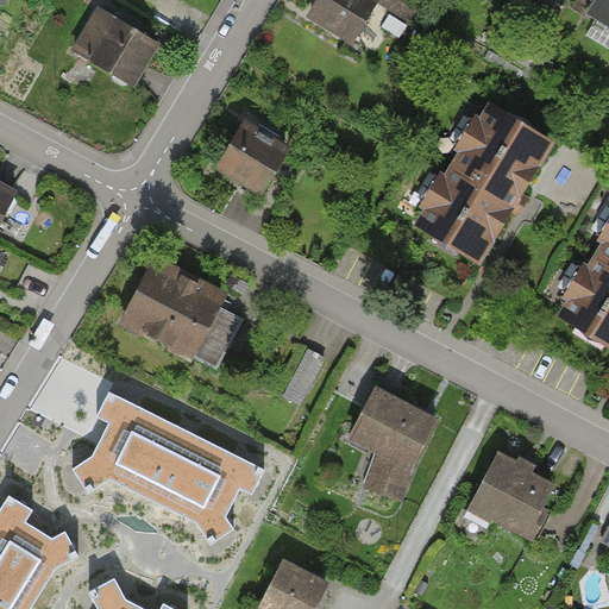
[(365,0),(315,0),(303,23),(350,49),(375,5),(365,0)]
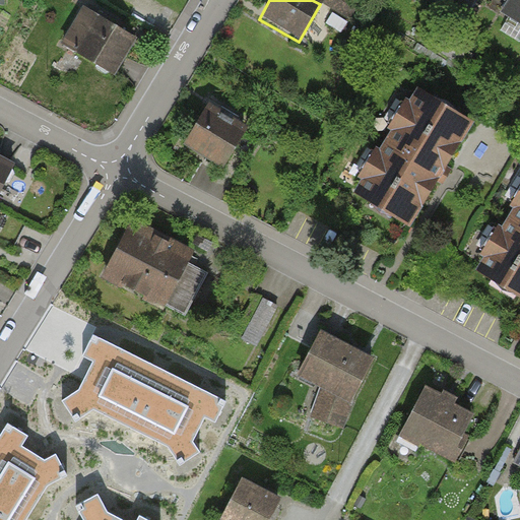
[(519,0),(510,0),(504,11),(519,21),(519,0)]
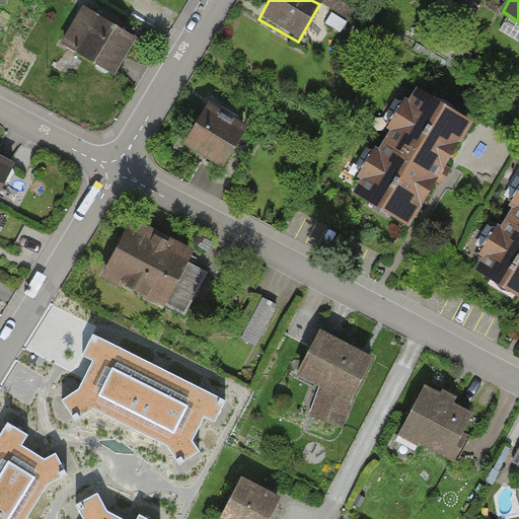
[(59,47),(110,78),(134,42),(82,10),(59,47)]
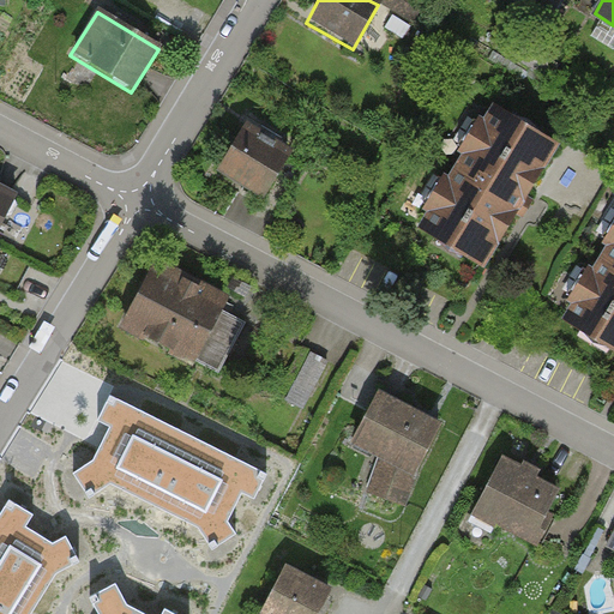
[(238,119),(284,146),(292,134),(245,108),(238,119)]
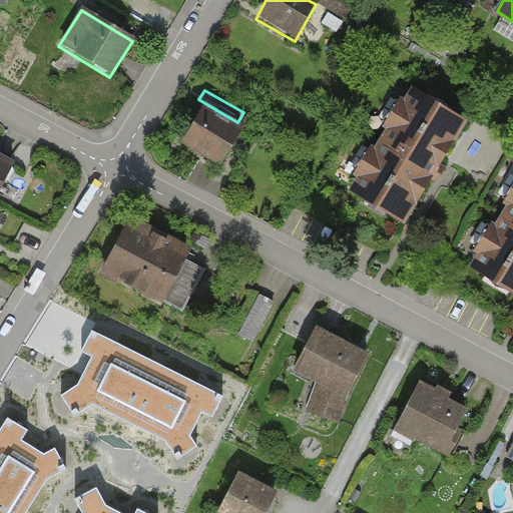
[(407,219),(462,124),(411,95),(356,190),(407,219)]
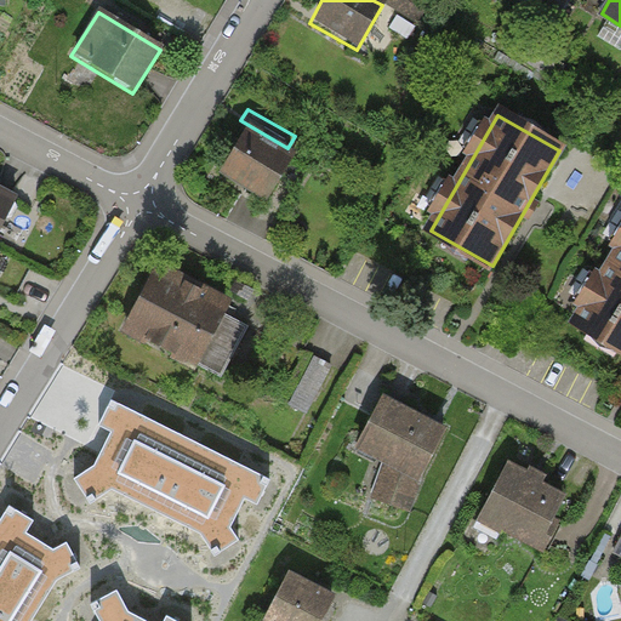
[(241,130),(216,175),(265,203),(290,158),(241,130)]
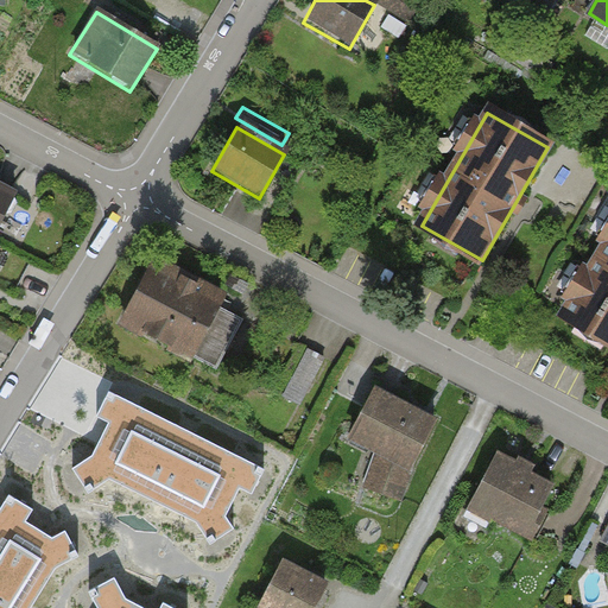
[(0,222),(16,194),(0,185),(0,222)]
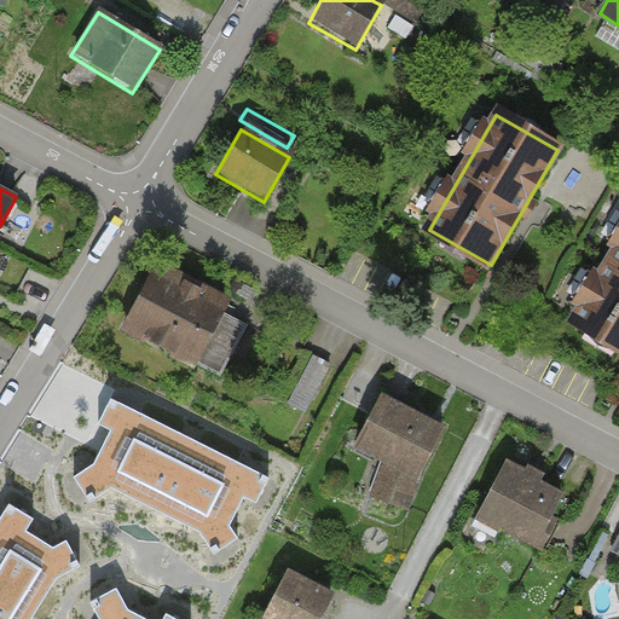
[(618,346),(618,249),(577,323),(618,346)]
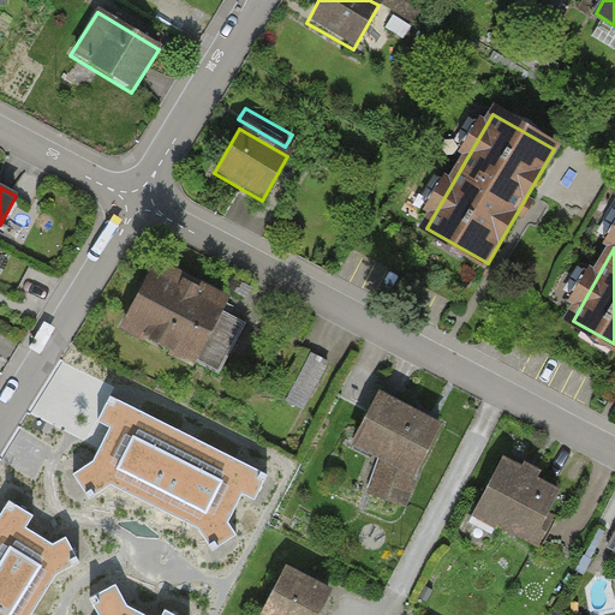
[(154,263),(119,329),(190,365),(225,300),(154,263)]
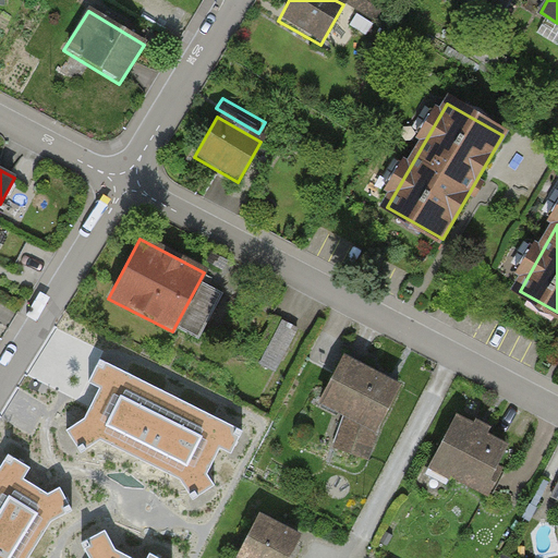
[(284,313),(264,359),(280,366),(301,320),(284,313)]
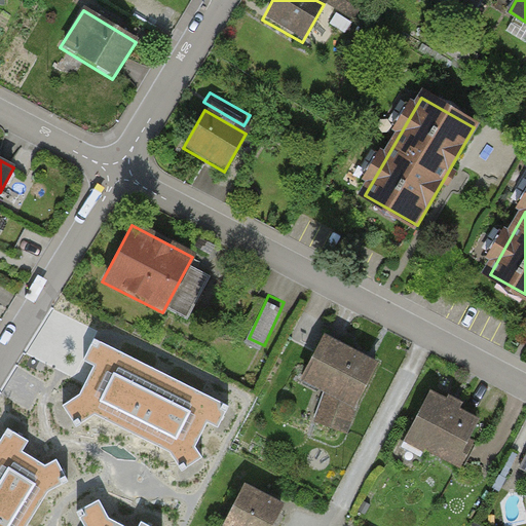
[(229,405),(96,338),(84,360),(95,365),(80,393),(64,405),(77,425),(97,414),(171,452),(183,471),(202,456),(196,446),(209,421),(220,426),(229,405)]
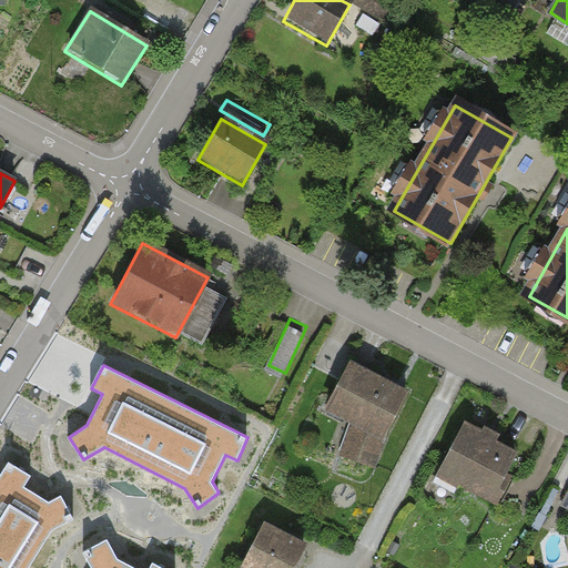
[(407,396),(348,365),(321,417),(350,432),(336,457),(366,474),(407,396)]
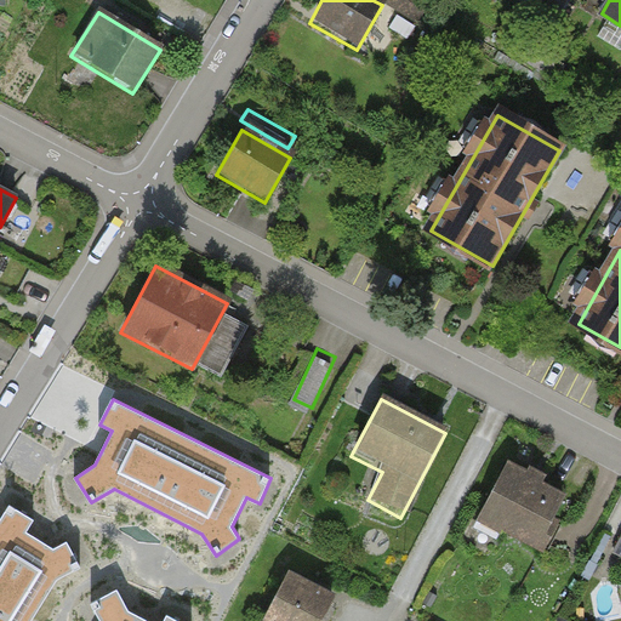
[(567,497),(505,466),(473,527),(535,558),(567,497)]
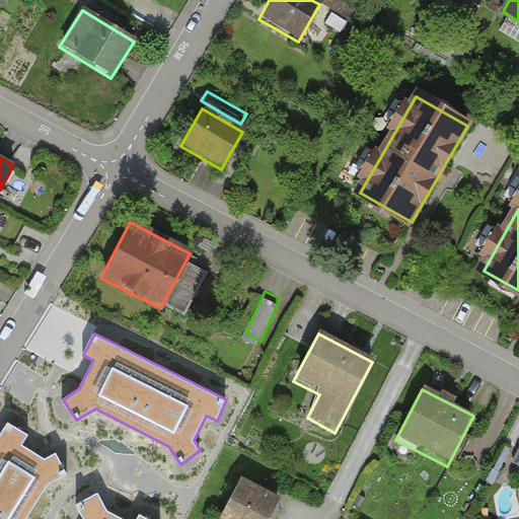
[(7,422),(0,433),(0,518),(26,518),(49,484),(68,472),(57,452),(45,458),(21,443),(28,434),(7,422)]
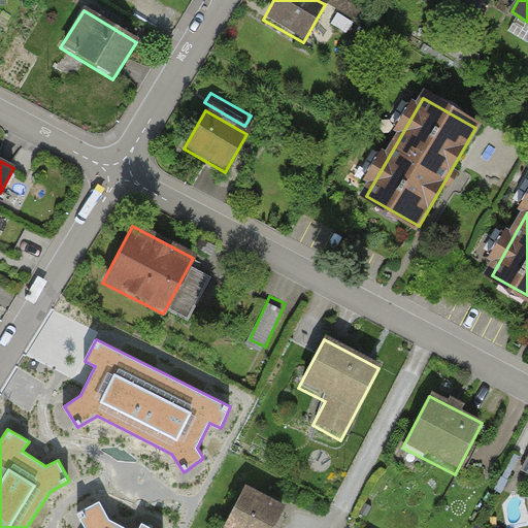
[(272,527),(283,509),(243,489),(223,527),(272,527)]
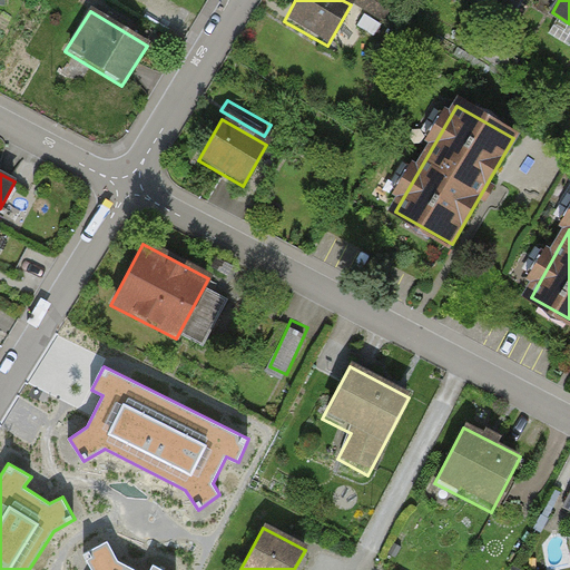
[(167,569),(155,563),(151,569),(139,569),(118,559),(106,540),(84,554),(92,569),(167,569)]
